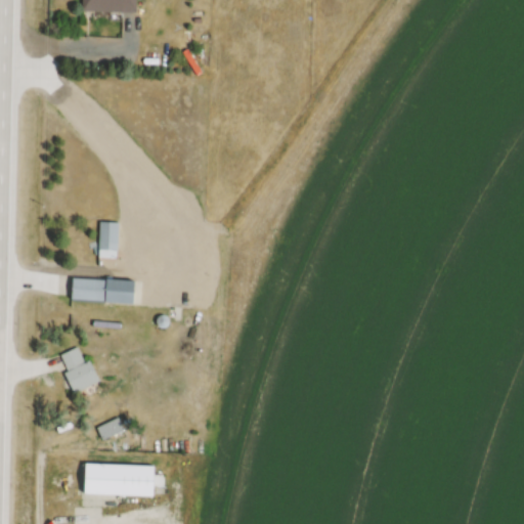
[(136,0),(81,0),(82,10),(136,11),(136,0)]
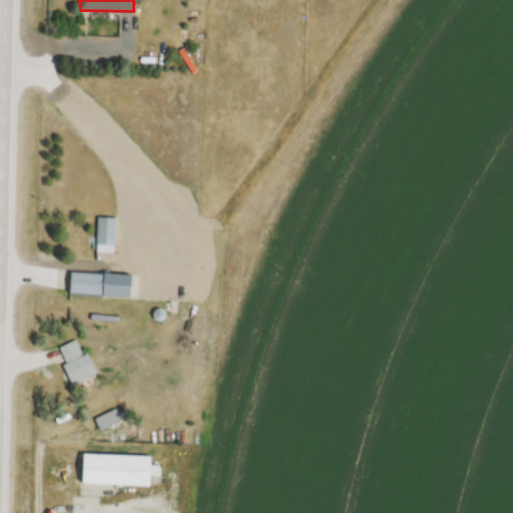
[(96,216),(97,252),(115,252),(114,216),(96,216)]
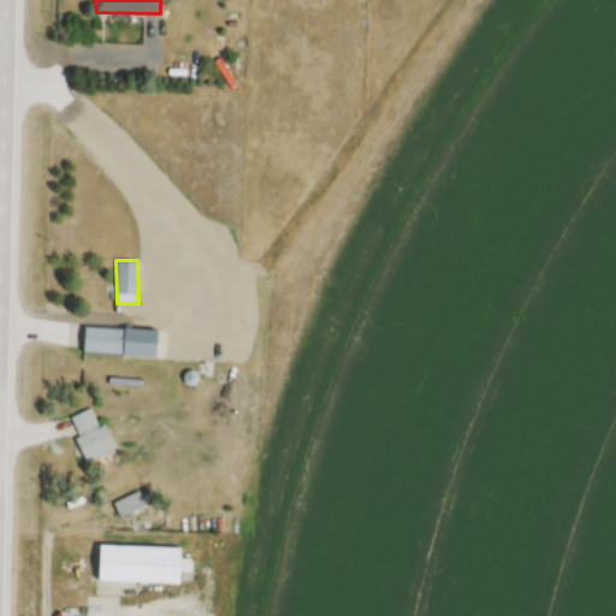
[(161,329),(86,327),(86,355),(161,356),(161,329)]
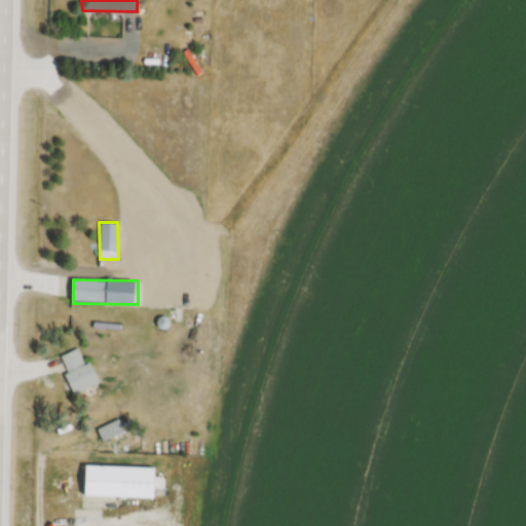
[(84,364),(78,347),(59,357),(75,393),(100,383),(90,361),(84,364)]
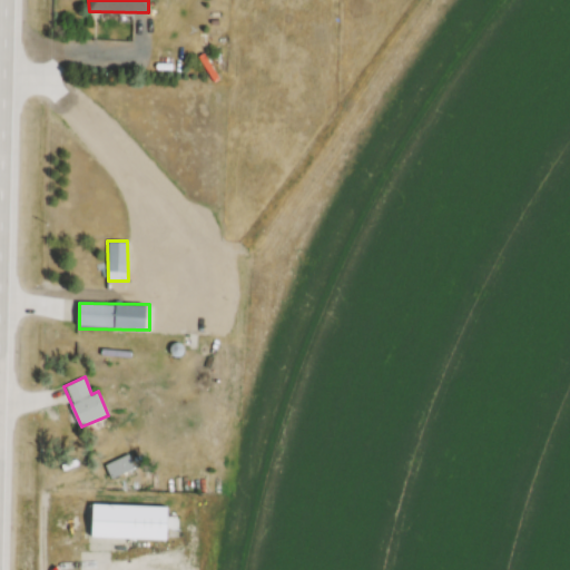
[(105,467),(112,479),(134,467),(126,454),(105,467)]
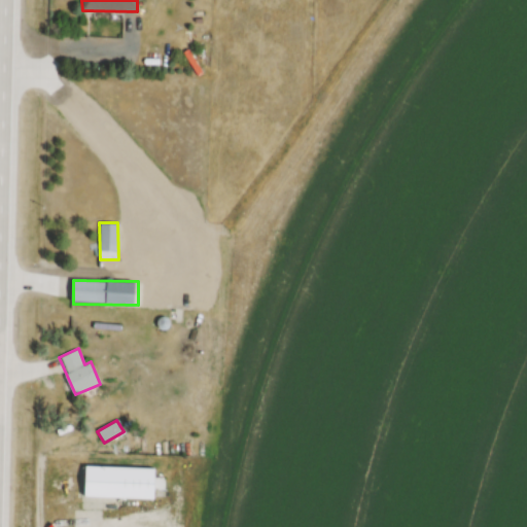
[(157,467),(88,466),(88,497),(156,498),(157,467)]
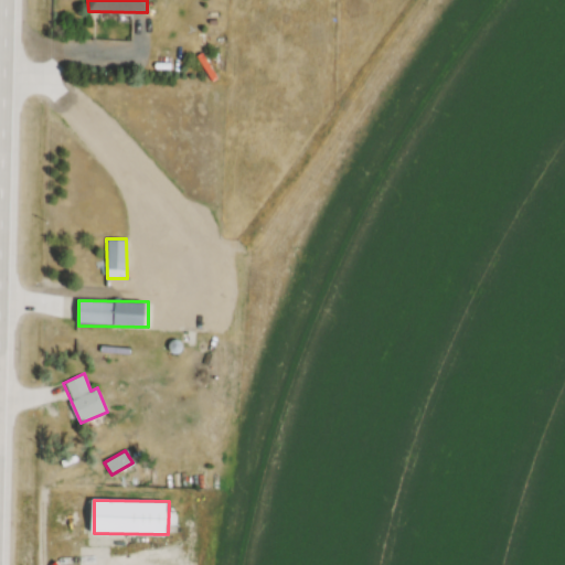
All buildings are outlined.
